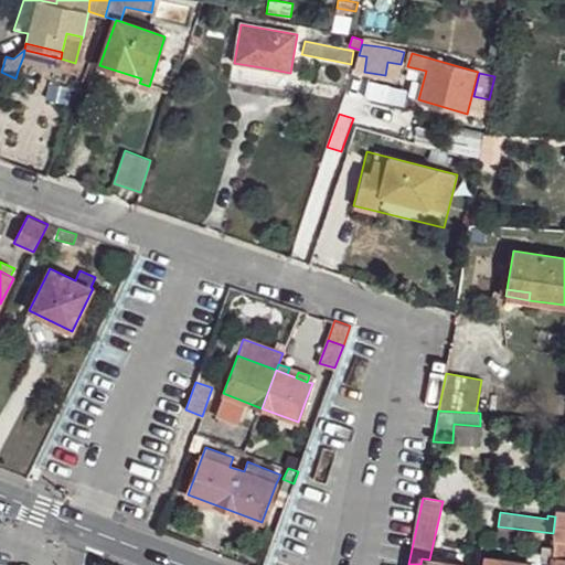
[(541,547),(541,554),(564,556),(564,516),(555,516),(553,533),(553,539),(554,539),(553,547),(541,547)]
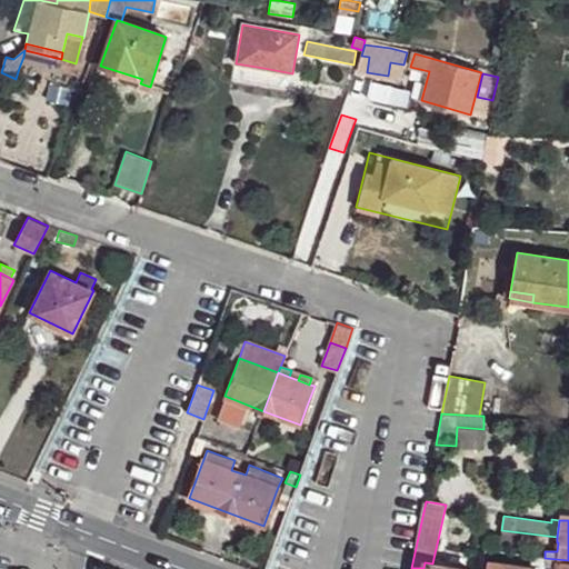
[(568,568),(568,560),(545,558),(542,568),(568,568)]
